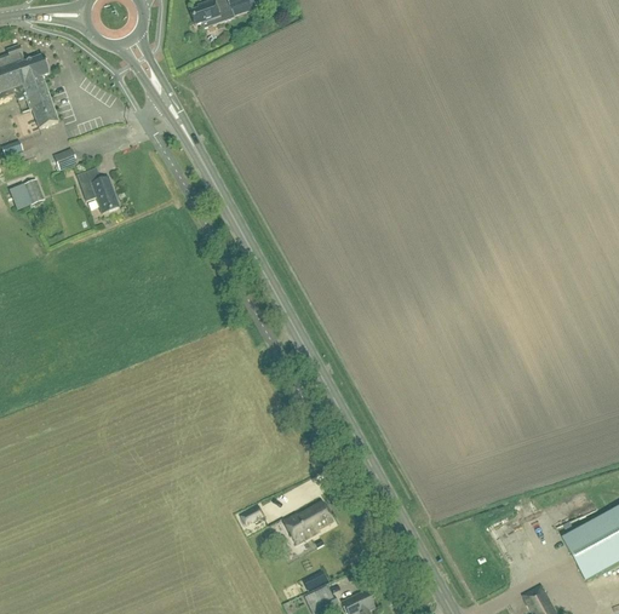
[(219,17),(213,0),(202,0),(196,3),(196,5),(188,9),(193,22),(210,16),(211,19),(219,17)]
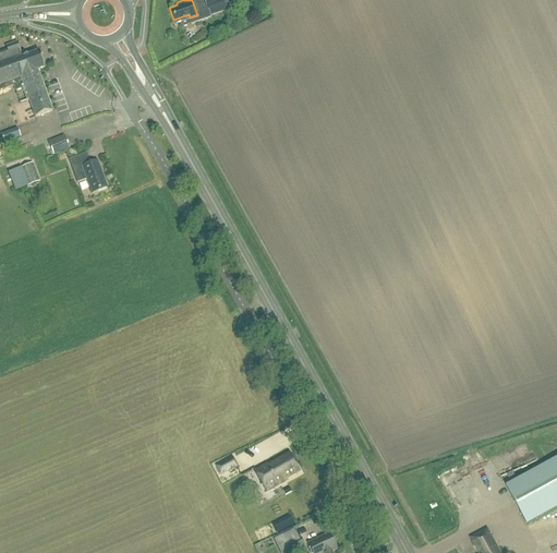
[(21,53),(15,38),(4,43),(7,47),(0,49),(0,86),(21,79),(24,87),(22,87),(25,97),(27,96),(34,113),(51,107),(36,67),(44,64),(37,47),(21,53)]
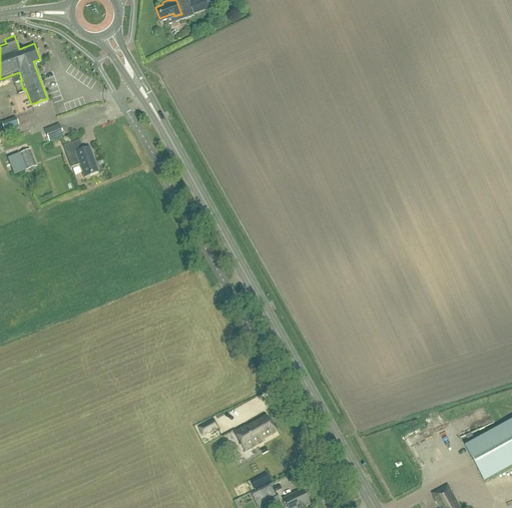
[(63,42),(55,44),(57,52),(65,49),(63,42)]
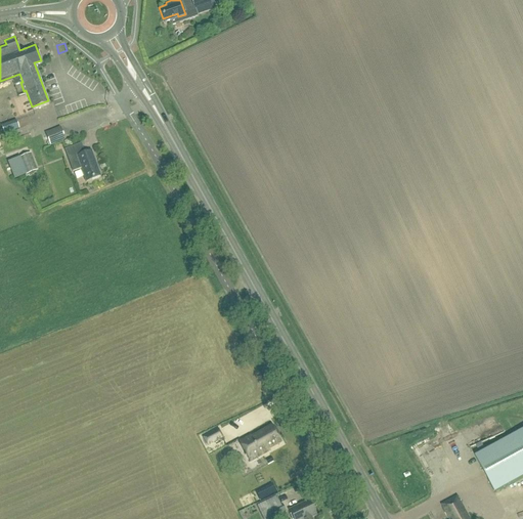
[(28,122),(17,92),(7,96),(14,117),(0,123),(0,125),(2,130),(28,122)]
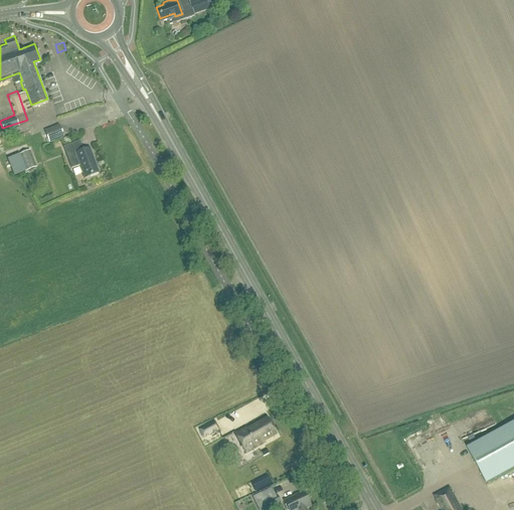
[(70,104),(59,107),(61,112),(72,109),(70,104)]
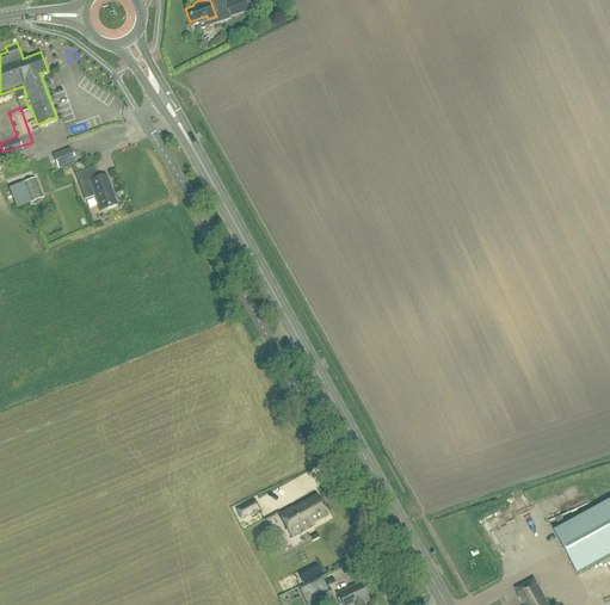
[(74,159),(68,144),(51,152),(57,166),(74,159)]
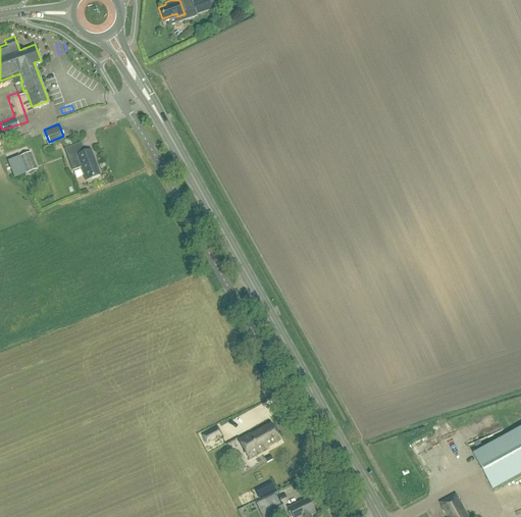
[(83,150),(80,140),(63,146),(71,167),(80,164),(85,177),(99,172),(90,147),(83,150)]
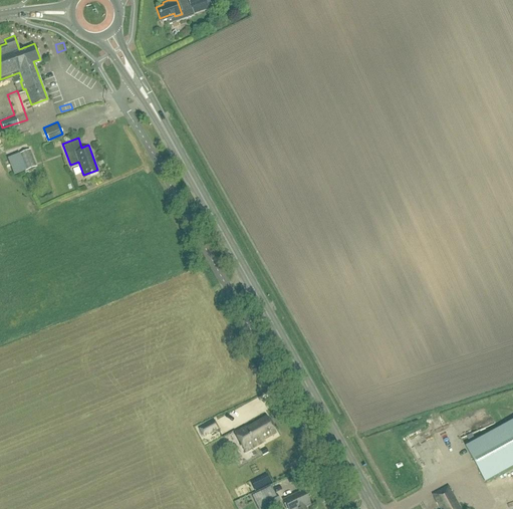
[(35,164),(29,147),(18,152),(24,168),(35,164)]
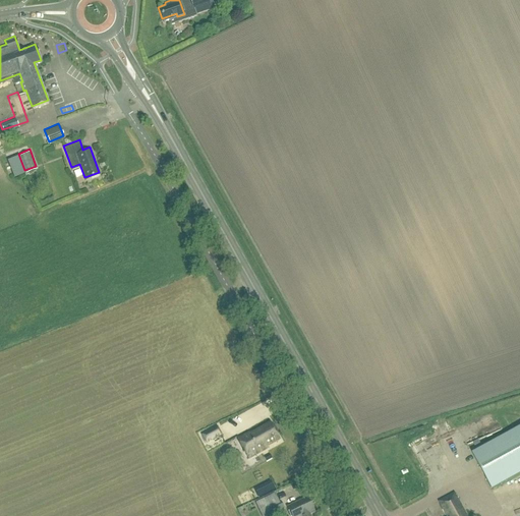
[(448,415),(450,424),(460,422),(458,413),(448,415)]
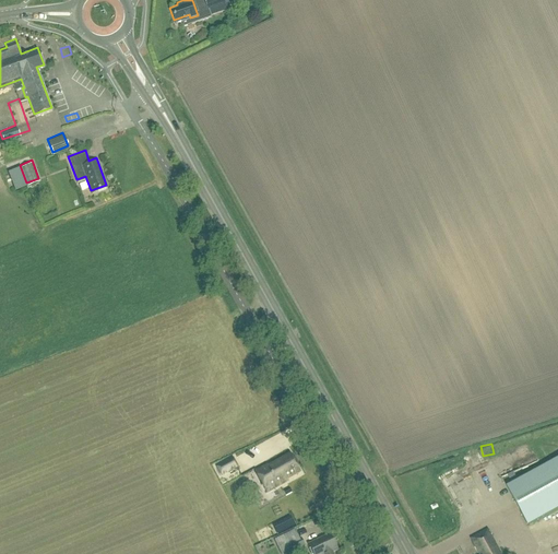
[(299,468),(288,450),(268,462),(265,460),(252,467),(265,490),(286,479),(285,475),(299,468)]
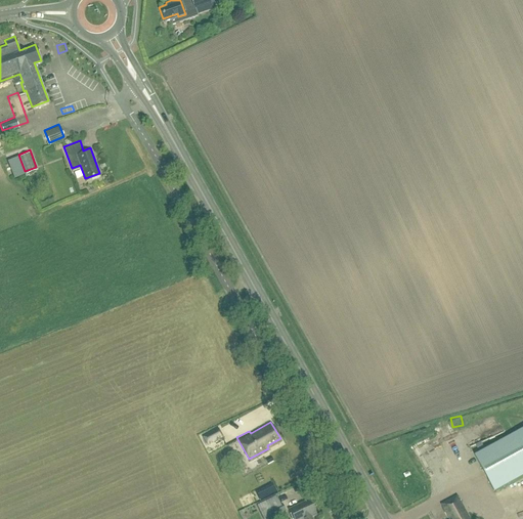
[(214,428),(213,425),(202,431),(204,434),(202,434),(206,442),(222,434),(217,426),(214,428)]
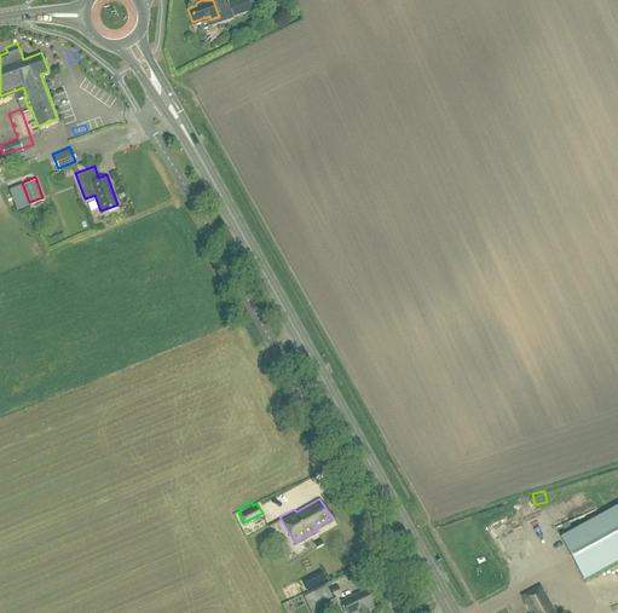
[(617,502),(614,504),(560,535),(583,577),(617,557),(617,502)]
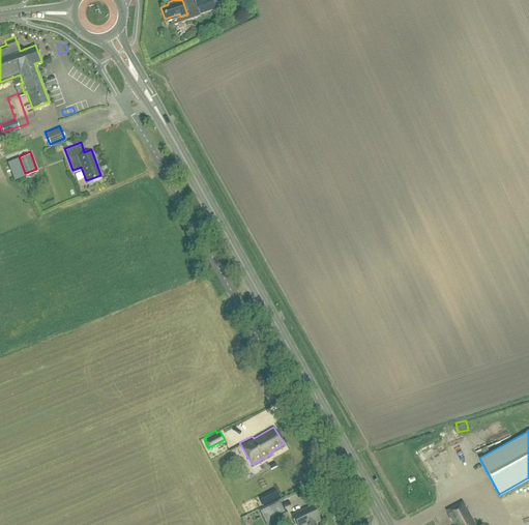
[(283,507),(277,499),(259,509),(266,523),(272,520),(273,521),(288,514),(284,506),(283,507)]
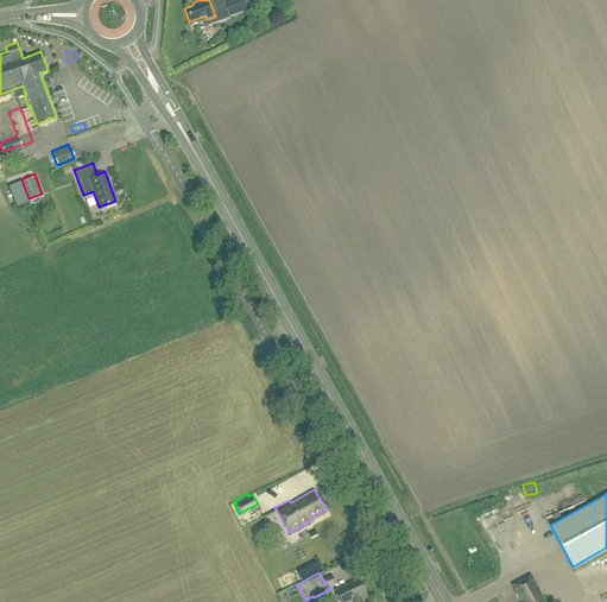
[(545,601),(530,572),(512,582),(524,601),(523,601),(545,601)]
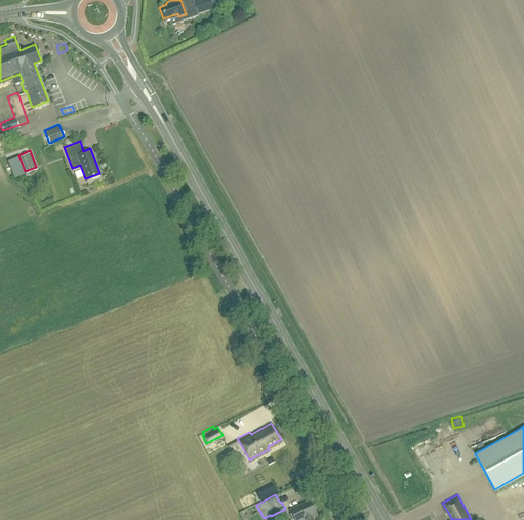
[(316,513),(309,498),(288,508),(293,519),(300,519),(304,519),(313,519),(311,515),(316,513)]
